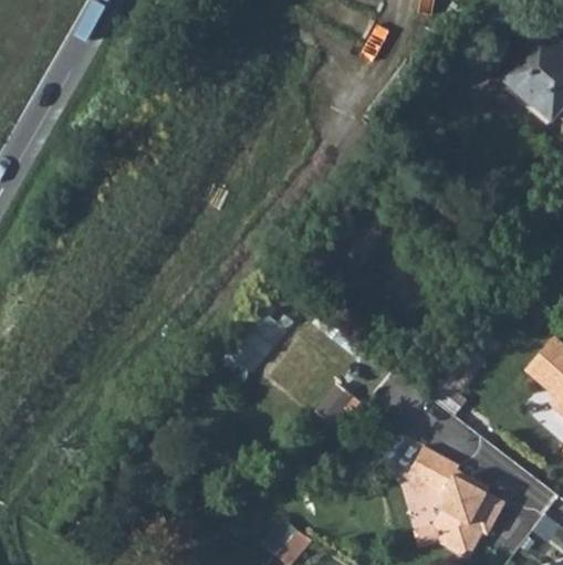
[(562,102),(562,44),(541,25),(520,51),(497,76),(548,119),(562,102)]
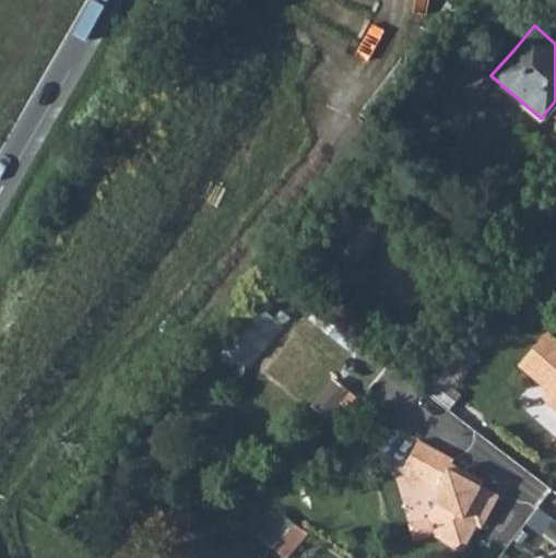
[(555,342),(546,333),(519,366),(535,380),(536,378),(551,390),(543,399),(555,410),(555,342)]
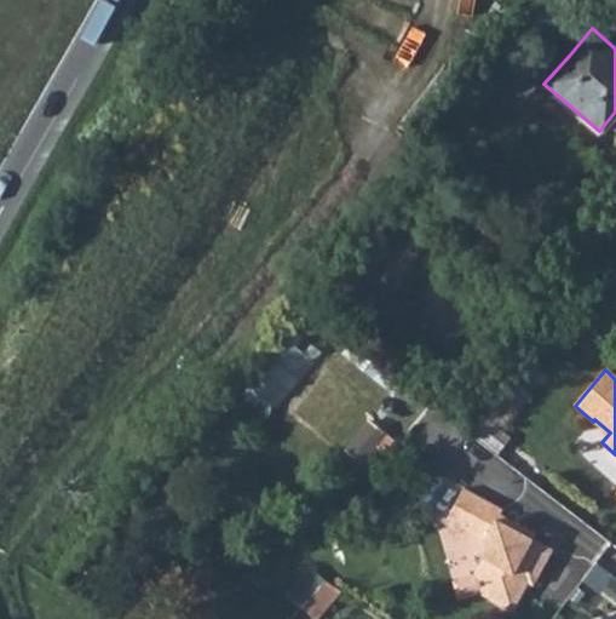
[(345,453),(372,468),(391,433),(364,418),(345,453)]
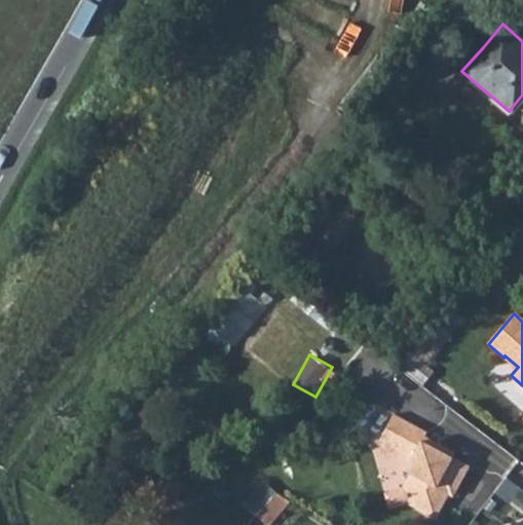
[(427,386),(446,400),(455,388),(437,374),(427,386)]
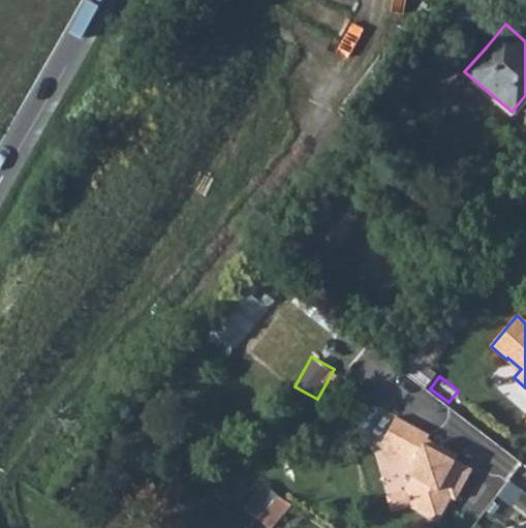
[(414,475),(405,491),(406,505),(435,521),(449,497),(454,500),(471,470),(455,461),(458,457),(427,439),(429,435),(396,416),(380,441),(413,462),(408,472),(414,475)]
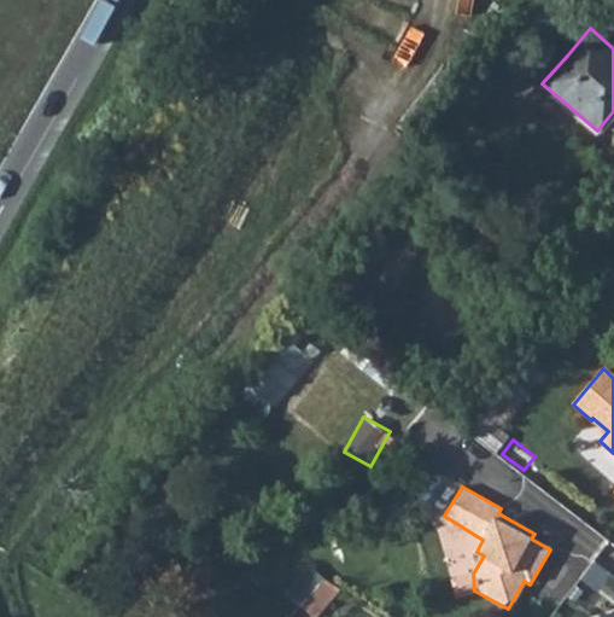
[(285,591),(314,616),(316,616),(339,591),(309,564),(285,591)]
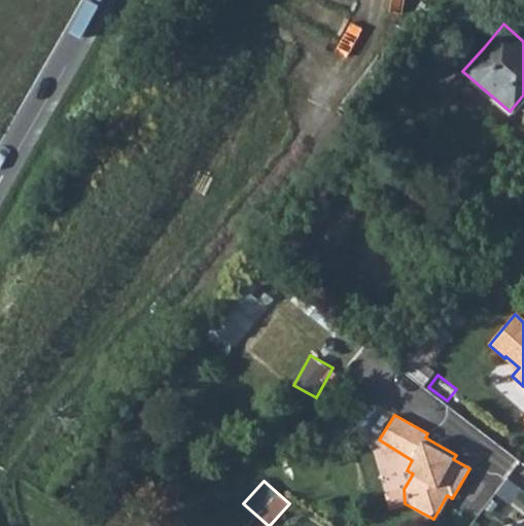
[(405,503),(404,489),(389,490),(389,504),(405,504),(405,503)]
